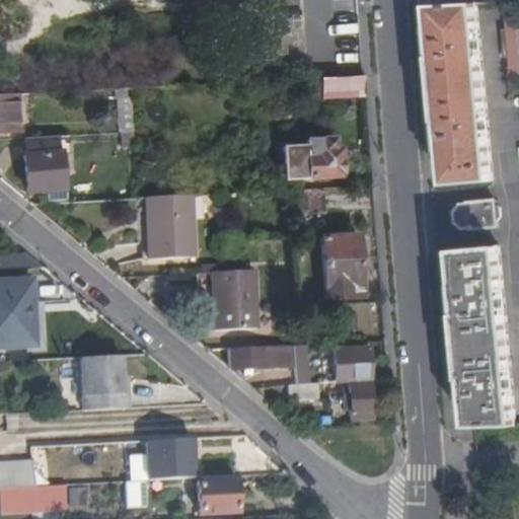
[(518,26),(517,2),(507,2),(513,80),(518,79),(518,26)]
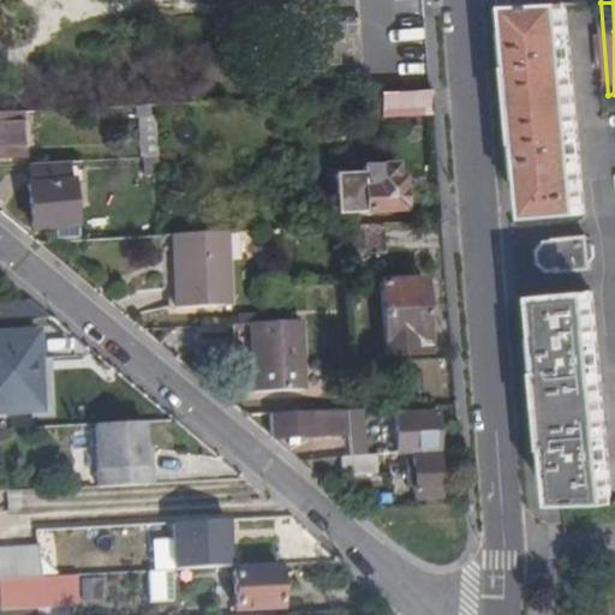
[(585,214),(565,5),(511,7),(521,143),(524,144),(530,218),(585,214)]
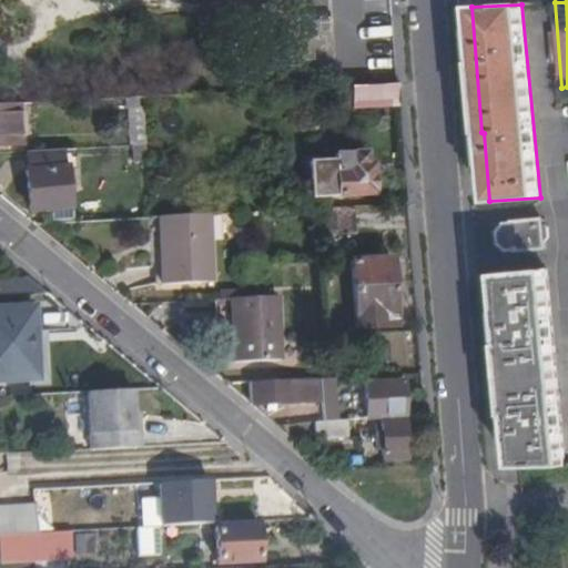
[(401,105),(398,83),(352,87),(352,108),(401,105)]
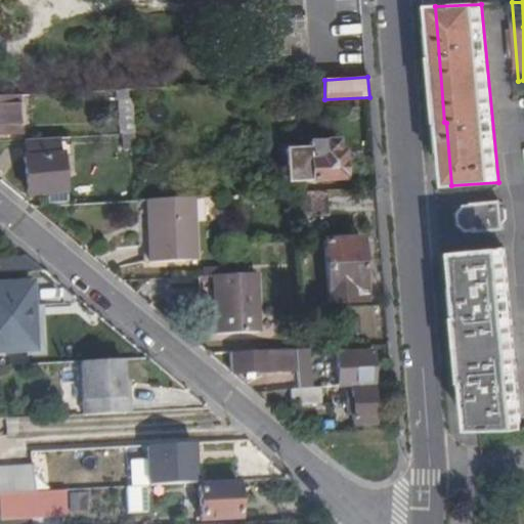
[(14,96),(0,97),(0,135),(17,134),(14,96)]
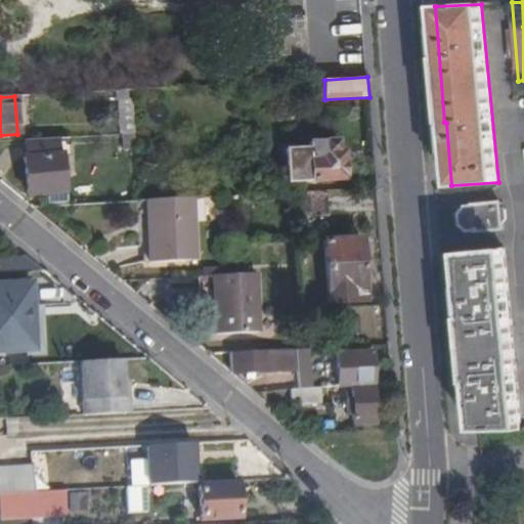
[(119,137),(134,136),(132,101),(119,102),(119,137)]
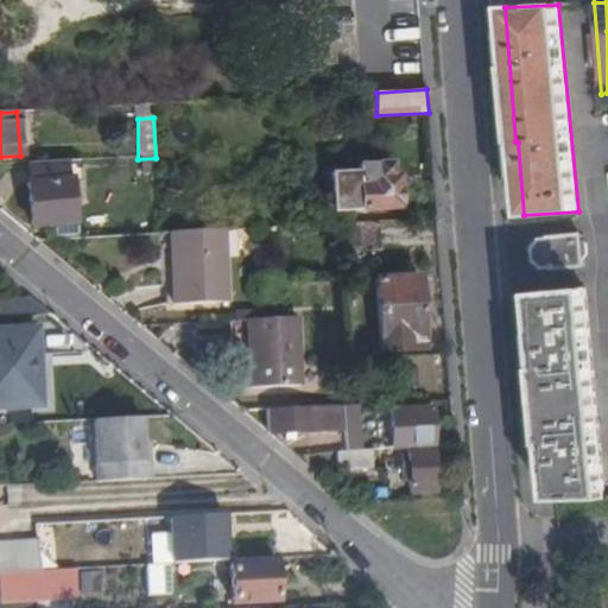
[(61,163),(27,164),(29,184),(25,185),(29,226),(70,223),(67,181),(62,182),(61,163)]
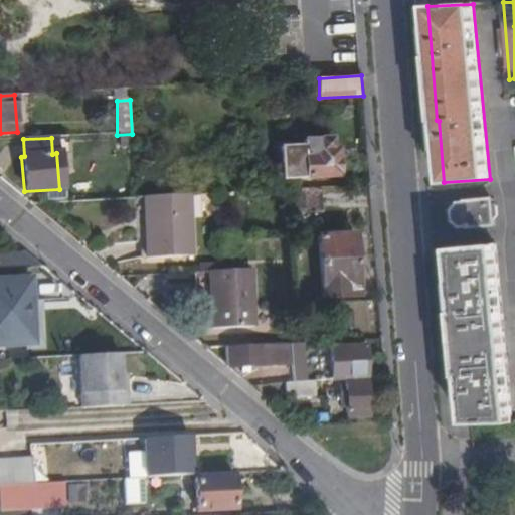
[(331,149),(331,138),(304,139),(306,179),(339,177),(338,149),(331,149)]
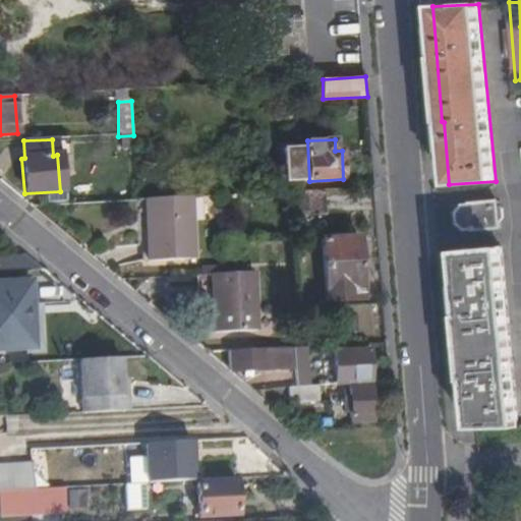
[(327,214),(325,190),(295,191),(296,217),(327,214)]
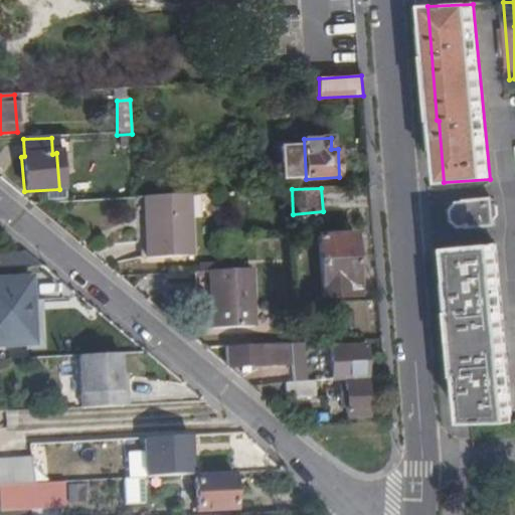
[(191,194),(147,196),(151,258),(194,255),(191,194)]
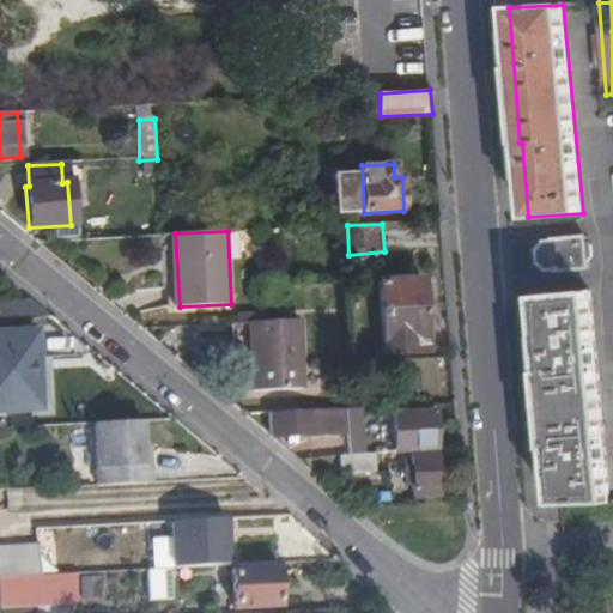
[(584,238),(544,242),(539,250),(540,263),(547,269),(588,267),(588,262),(594,254),(592,246),(584,238)]
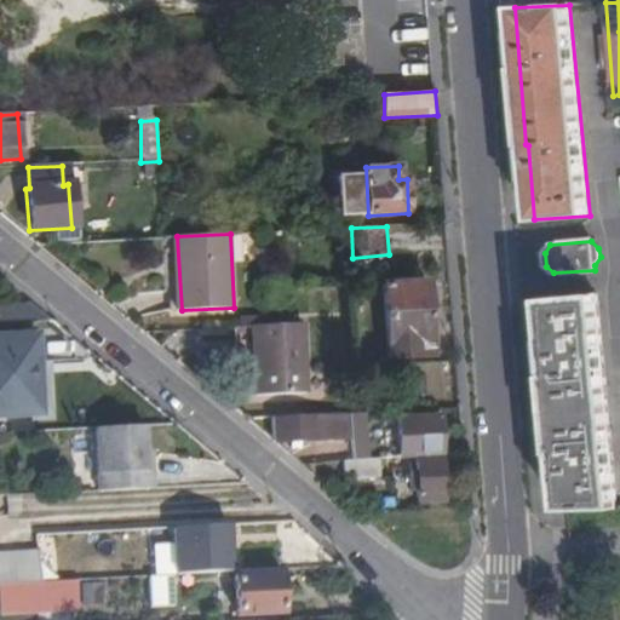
[(428,282),(385,285),(389,359),(432,356),(428,282)]
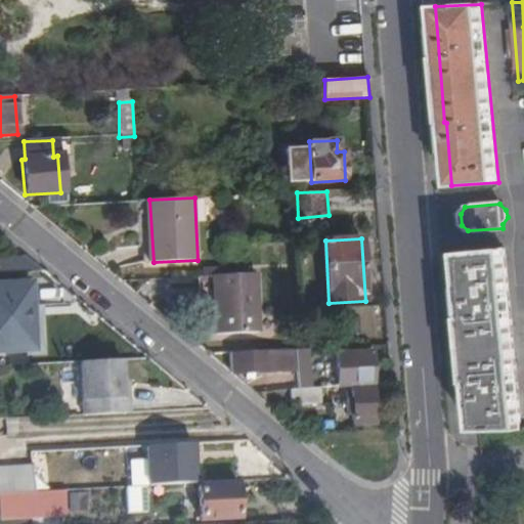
[(470,386),(476,431),(480,431),(523,430),(505,251),(459,254),(465,317),(463,321),(469,385),(470,386)]
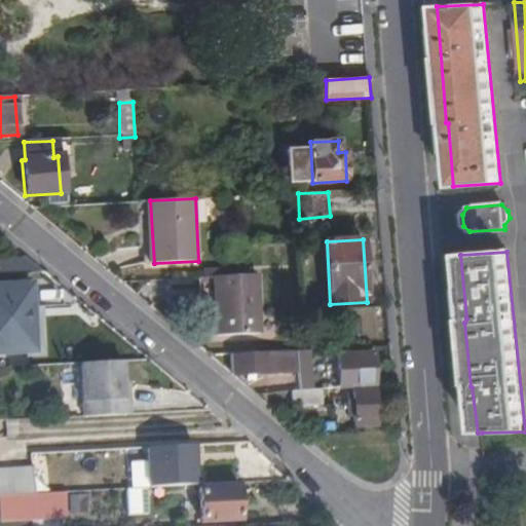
[(250,275),(215,277),(219,336),(263,334),(260,275),(250,275)]
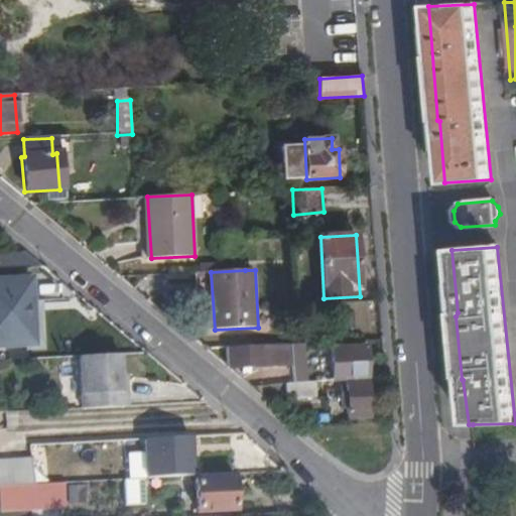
[(30,301),(29,280),(0,281),(0,344),(25,344),(25,352),(46,350),(45,300),(30,301)]
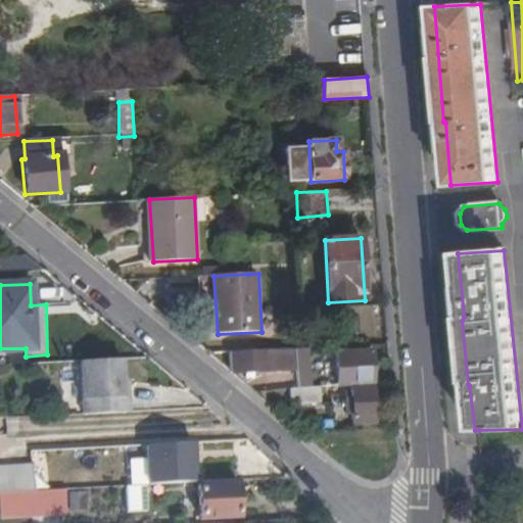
[(227,353),(229,372),(295,368),(294,349),(227,353)]
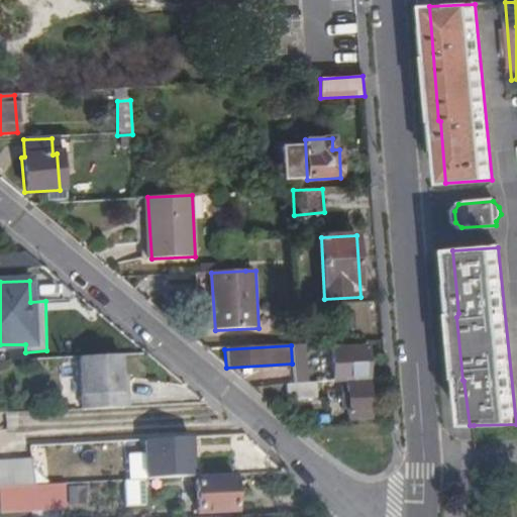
[(332,350),(330,382),(337,382),(367,379),(367,347),(332,350)]
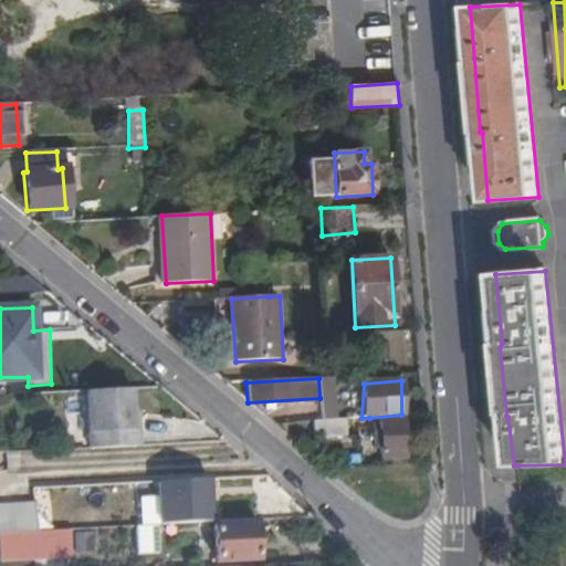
[(133,411),(132,388),(87,390),(92,450),(143,448),(140,429),(134,429),(133,411)]
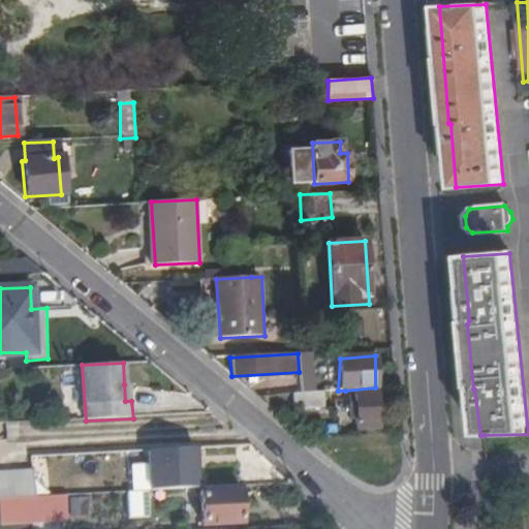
[(375,429),(375,387),(345,391),(346,421),(353,419),(354,430),(375,429)]
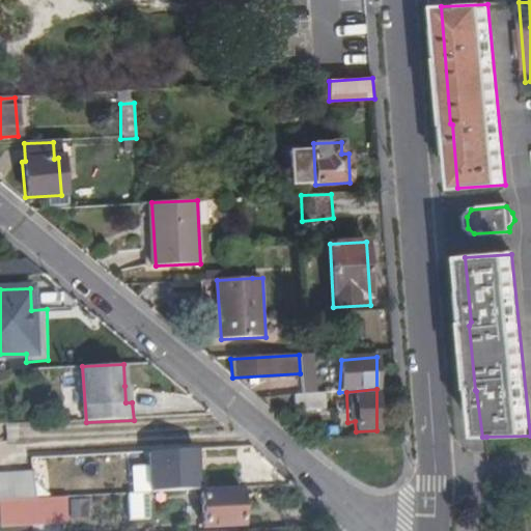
[(327,412),(325,396),(302,398),(304,414),(327,412)]
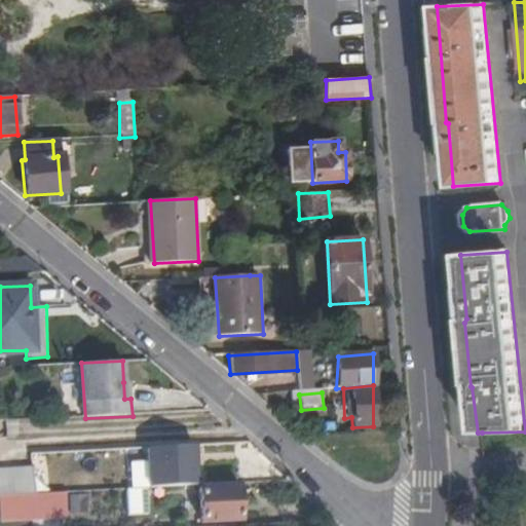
[(146,447),(148,487),(195,485),(193,445),(146,447)]
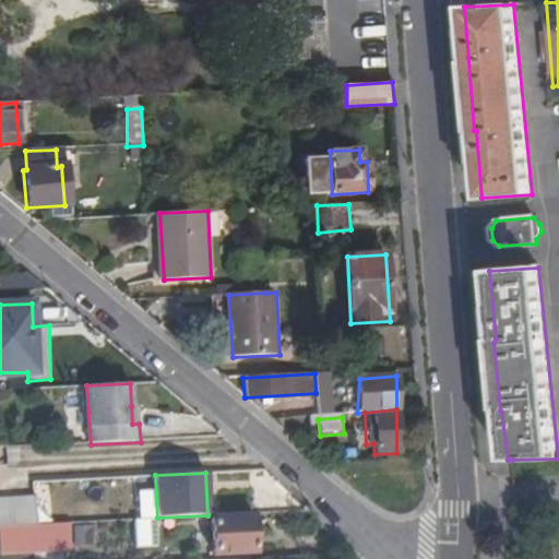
[(0,525),(25,525),(37,524),(35,497),(0,498),(0,525)]
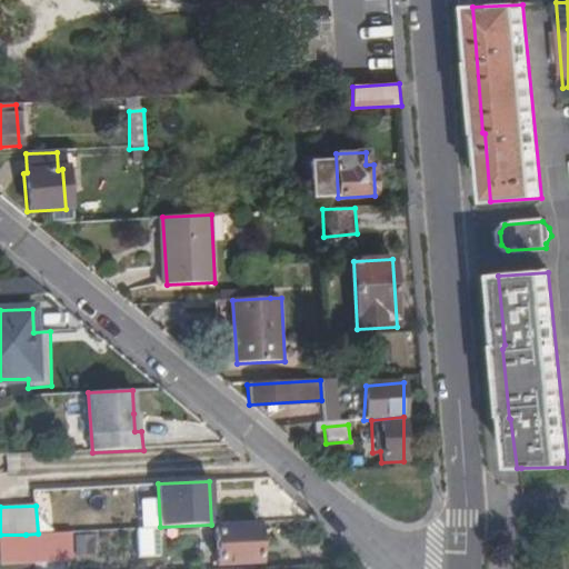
[(259,562),(257,526),(216,528),(219,565),(259,562)]
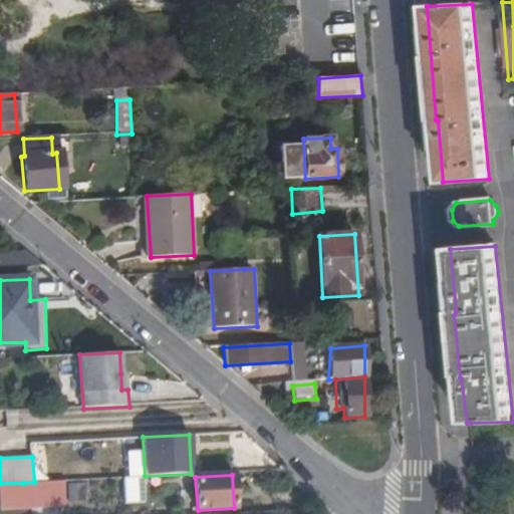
[(147,501),(145,476),(124,477),(126,502),(147,501)]
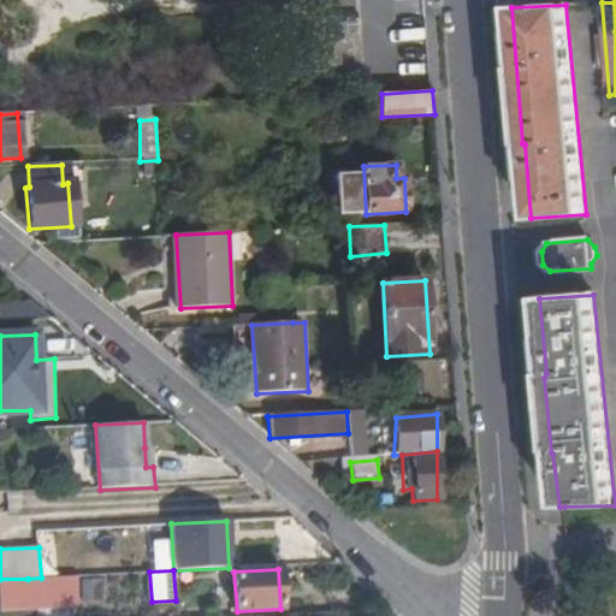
[(41,578),(28,579),(31,603),(72,602),(73,576),(41,578)]
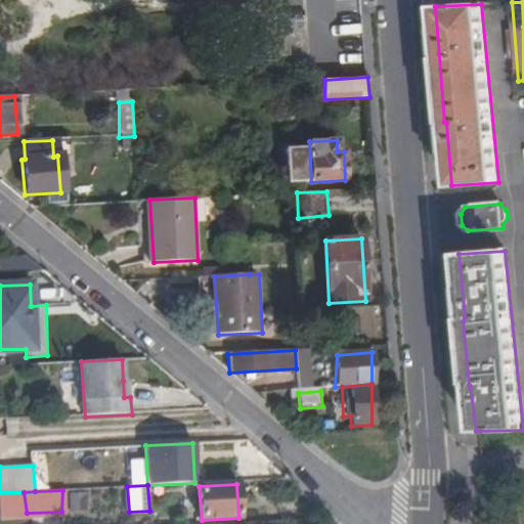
[(82,509),(82,493),(67,493),(67,510),(82,509)]
